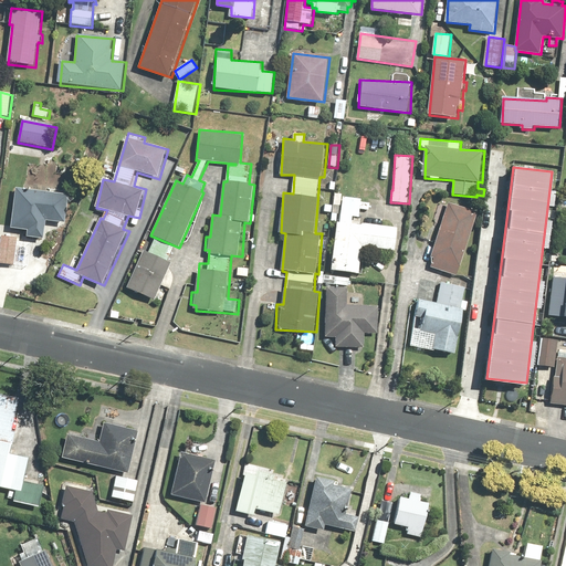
[(344,194),(339,192),(339,190),(335,190),(336,181),(329,180),(328,192),(335,192),(334,205),(325,205),(324,212),(332,213),(332,221),(337,222),(333,271),(360,274),(364,247),(398,250),(400,228),(353,223),(354,216),(360,217),(362,209),(369,209),(370,203),(362,202),(363,199),(344,198),(344,194)]
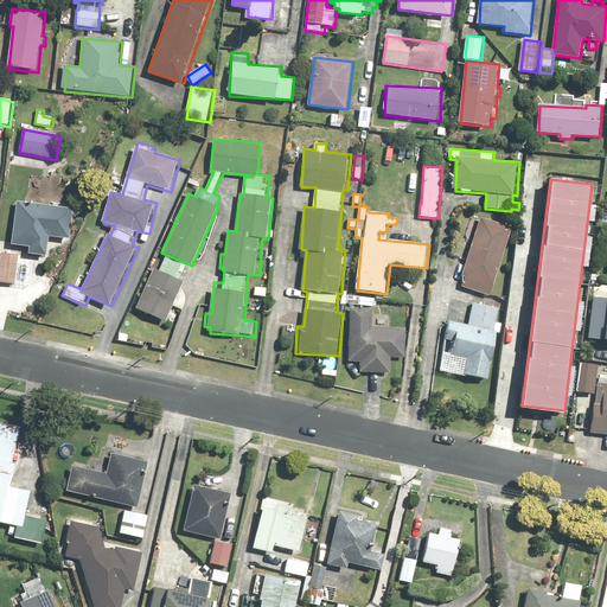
[(51,238),(72,241),(76,209),(17,203),(12,246),(31,248),(30,256),(49,257),(51,238)]
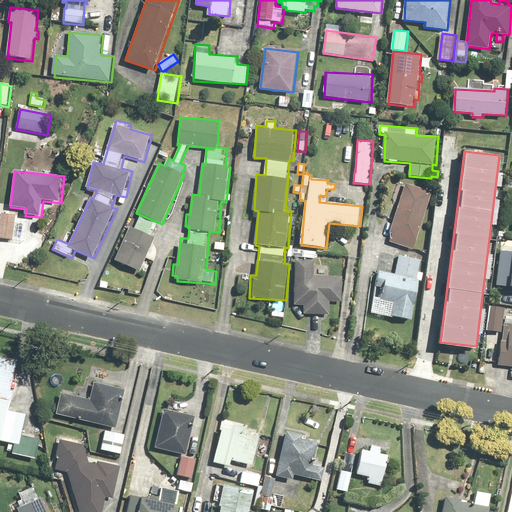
[(435,190),(407,182),(388,241),(416,250),(435,190)]
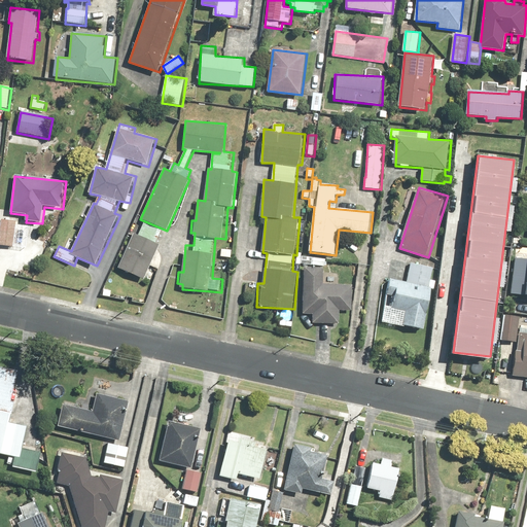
[(21,223),(21,221),(0,219),(0,223),(0,246),(27,248),(29,223),(21,223)]
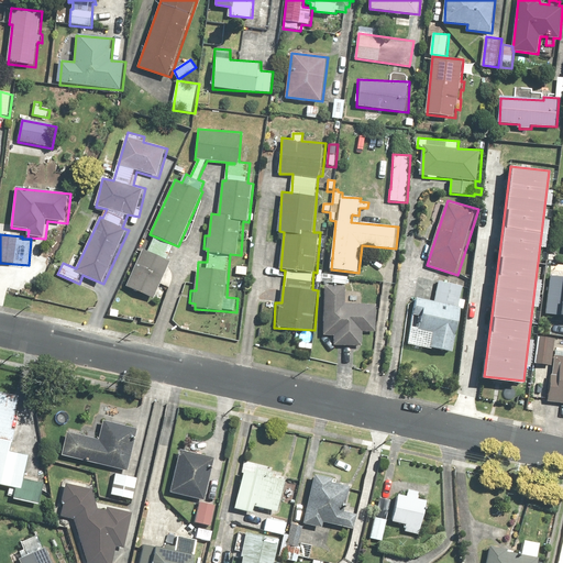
[(154,299),(162,284),(169,288),(173,277),(169,267),(172,262),(143,249),(125,286),(154,299)]
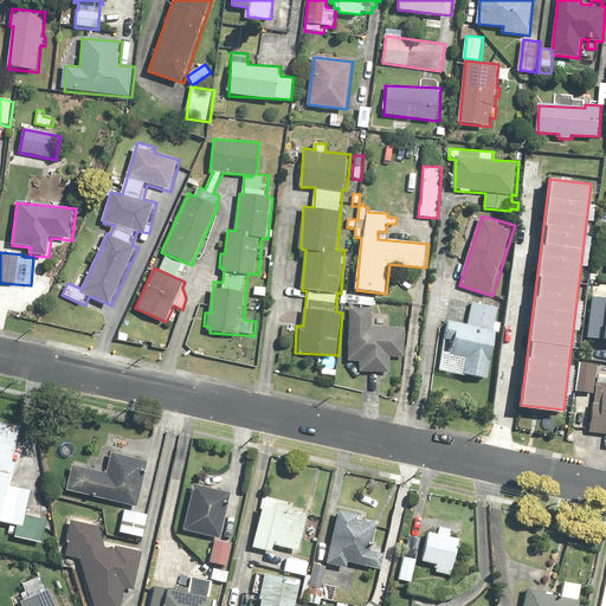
[(268,285),(253,285),(252,296),(268,296),(268,285)]
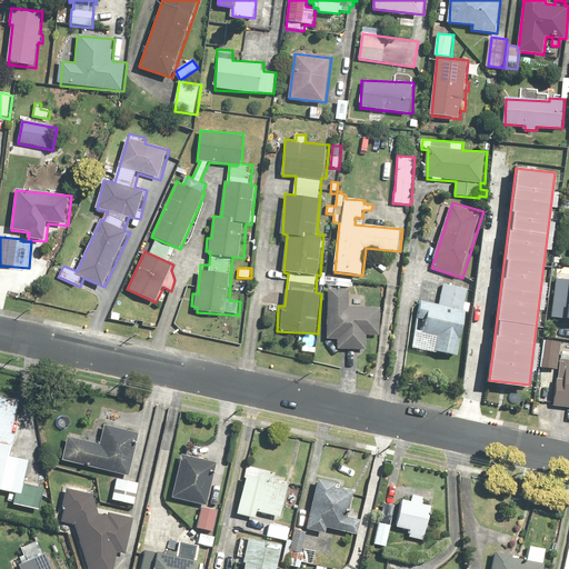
[(568,279),(556,277),(550,312),(568,315),(568,279)]
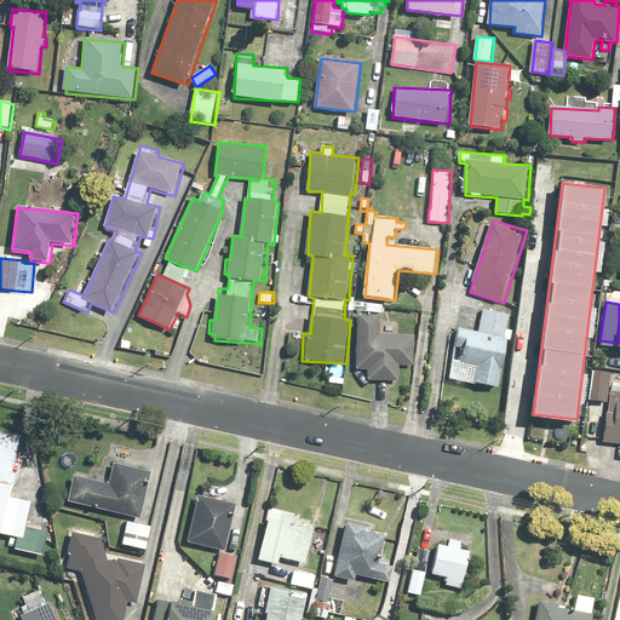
[(457,328),(454,348),(459,349),(458,363),(477,366),(474,383),(500,388),(512,315),(482,310),(480,331),(457,328)]
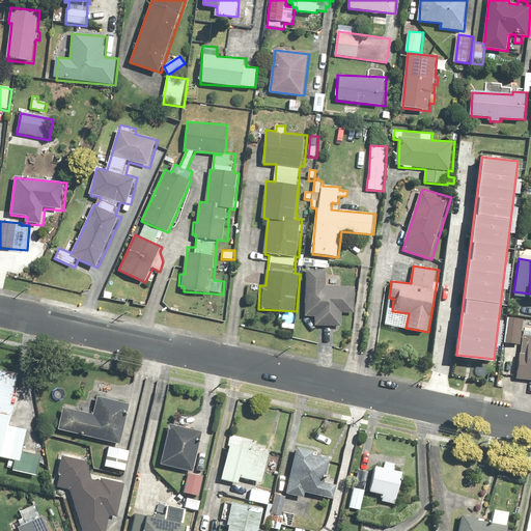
[(327,285),(328,270),(308,269),(305,316),(316,316),(316,325),(342,326),(343,311),(356,312),(357,287),(327,285)]
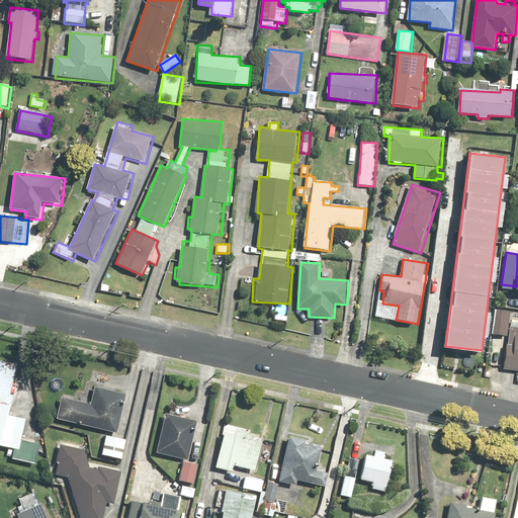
[(517,320),(512,320),(512,311),(498,310),(495,353),(506,354),(505,371),(517,372),(517,320)]
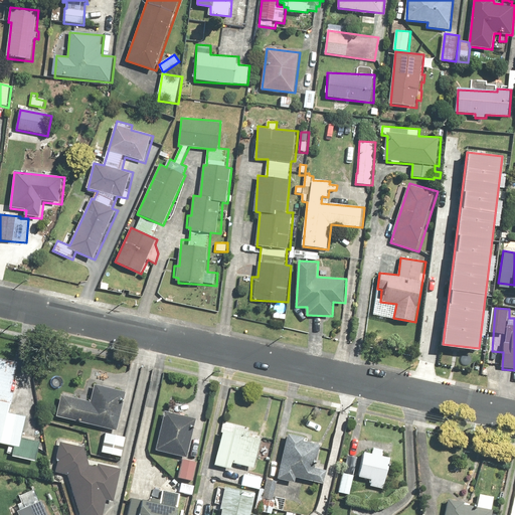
[(26,416),(12,413),(22,364),(0,359),(0,443),(9,445),(7,454),(39,461),(43,442),(22,437),(26,416)]
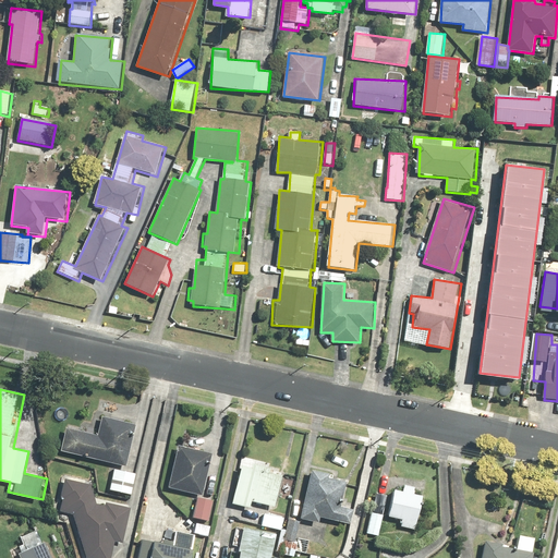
[(99,434),(68,428),(62,453),(128,465),(136,422),(102,416),(99,434)]
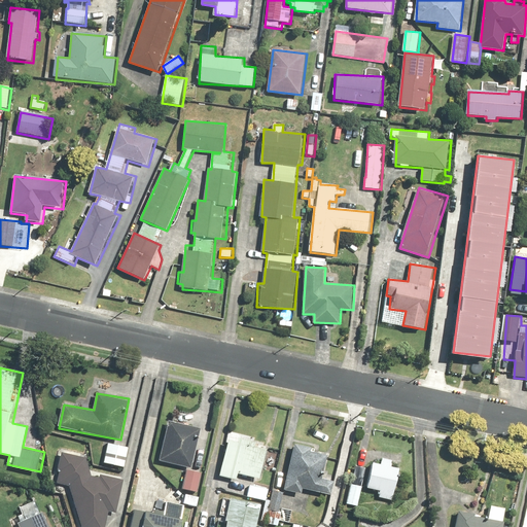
[(160,462),(185,468),(181,489),(198,493),(202,472),(196,470),(205,427),(169,419),(160,462)]
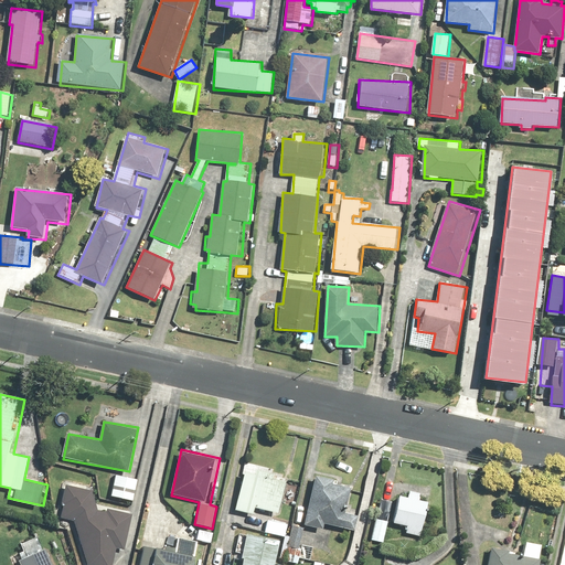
[(290,473),(245,461),(242,473),(246,475),(237,511),(255,515),(257,509),(279,514),(290,473)]
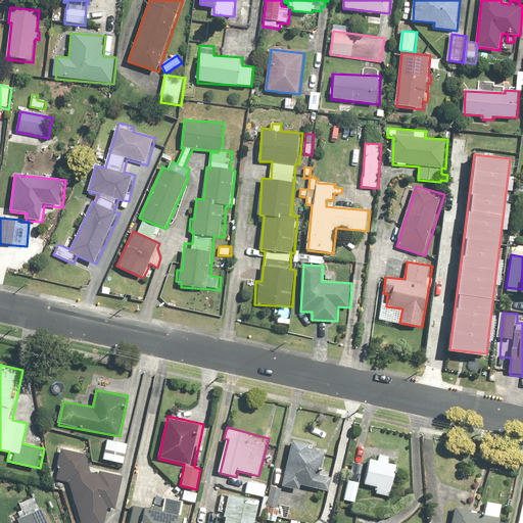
[(130,443),(106,438),(102,460),(125,465),(130,443)]
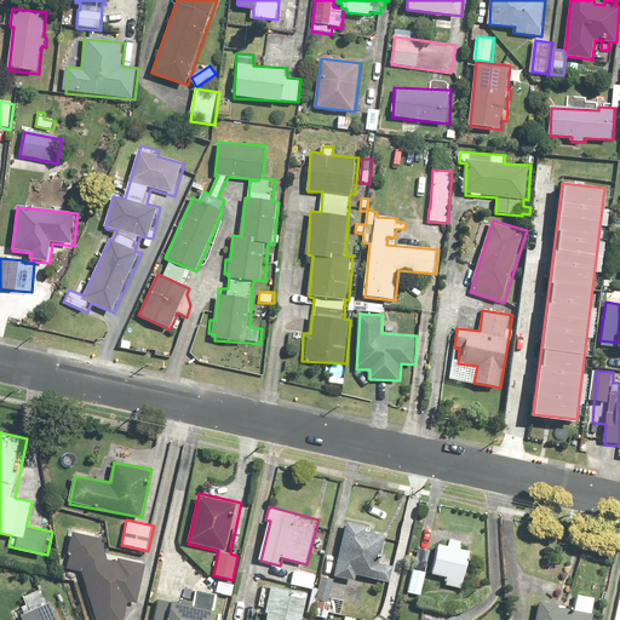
[(390,532),(346,523),(344,532),(334,529),(327,567),(336,568),(334,575),(357,580),(357,577),(392,584),(396,564),(384,561),(390,532)]
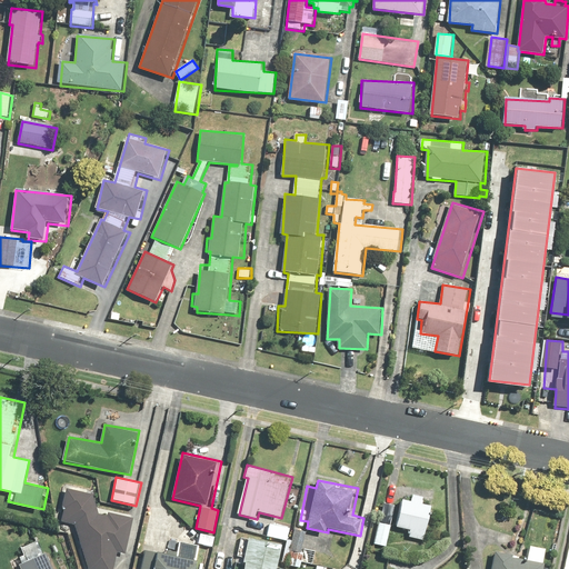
[(113,568),(120,550),(127,551),(137,518),(102,509),(96,495),(63,487),(55,520),(76,526),(89,568),(93,568),(113,568)]
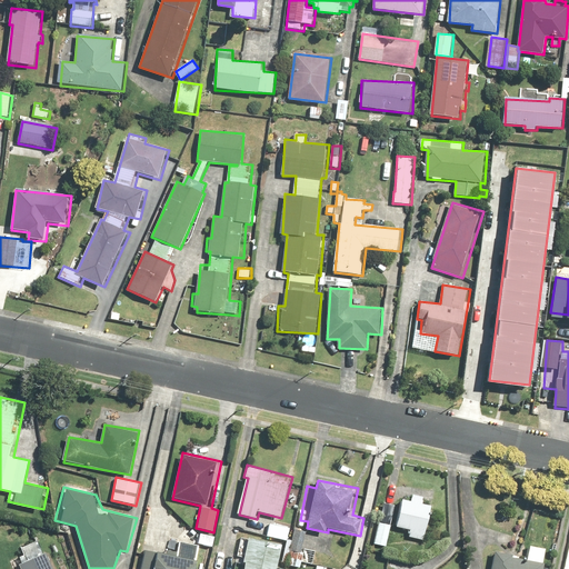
[(426,539),(437,505),(405,495),(393,529),(426,539)]
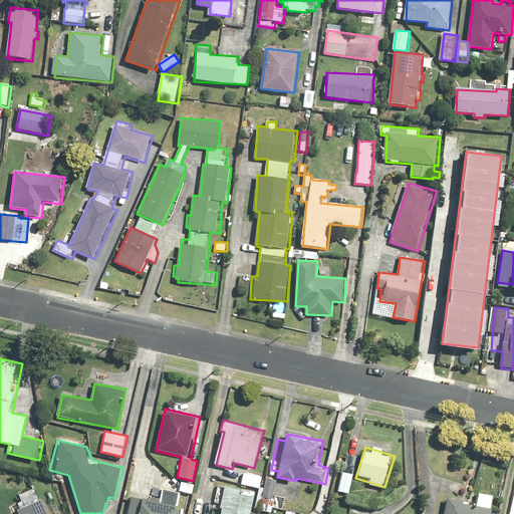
[(353,474),(341,472),(338,492),(351,494),(353,474)]
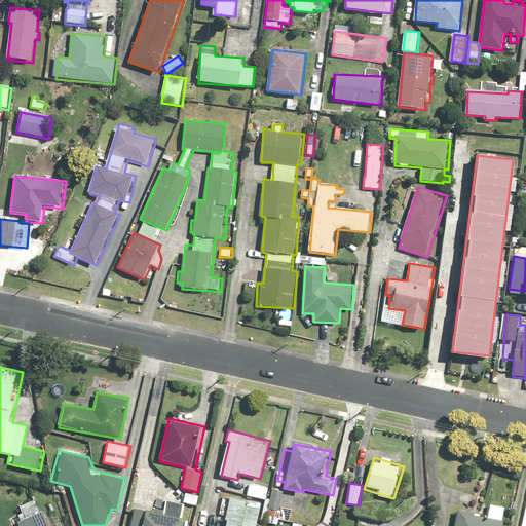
[(269,488),(250,485),(248,496),(267,499),(269,488)]
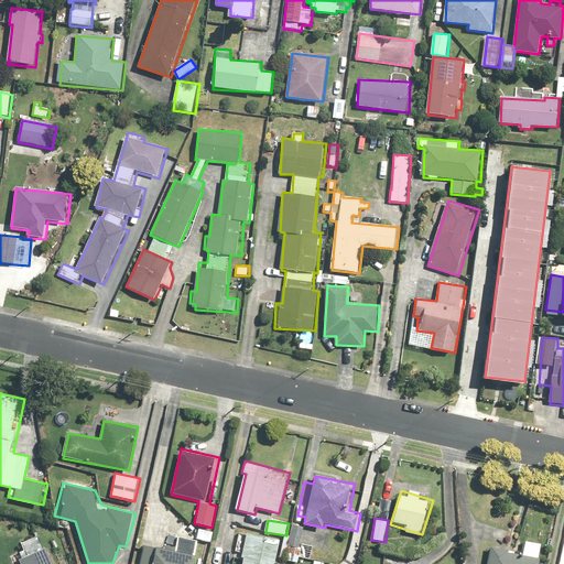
[(305,527),(294,523),(284,560),(296,563),(305,527)]
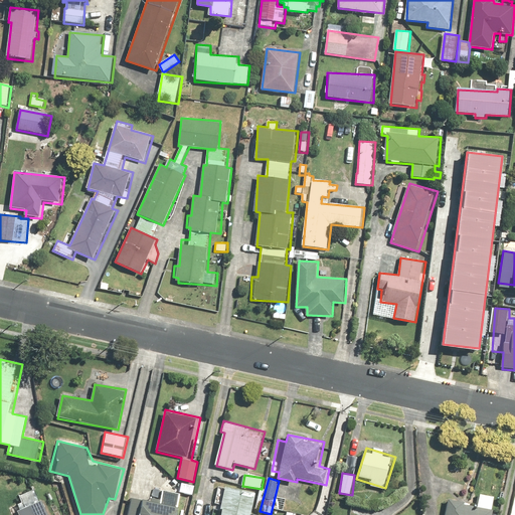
[(251,514),(255,494),(226,489),(220,514),(251,514)]
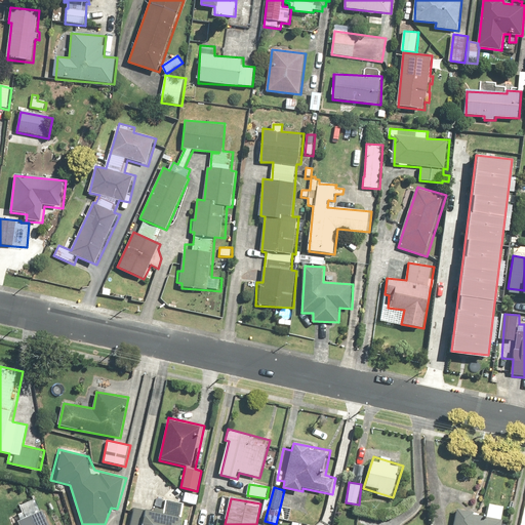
[(130,505),(125,524),(175,524),(178,516),(130,505)]
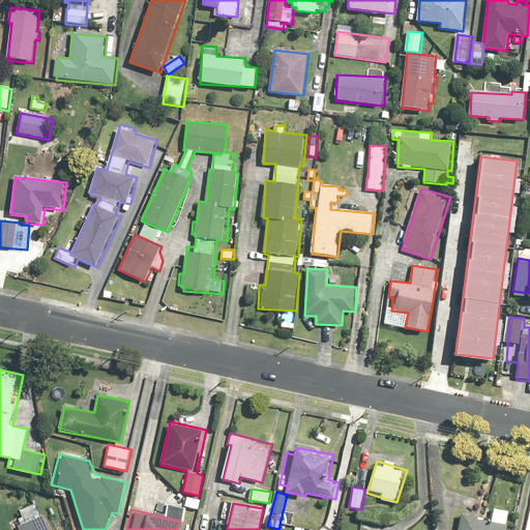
[(462,514),(459,529),(506,529),(508,523),(462,514)]
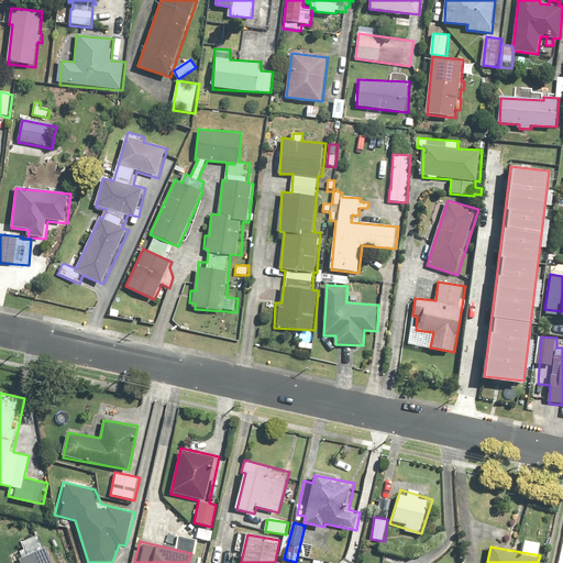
[(53,562),(47,548),(20,559),(22,562),(53,562)]
